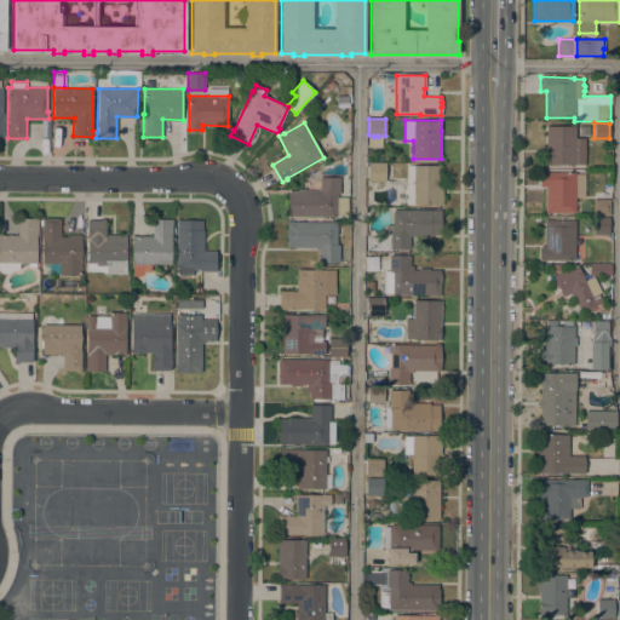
[(583,137),(583,165),(547,164),(547,165),(541,165),(541,147),(546,147),(546,126),(575,126),(575,137),(583,137)]
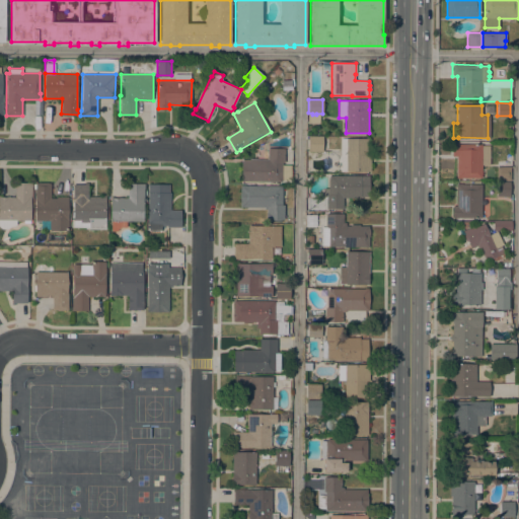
[(322,137),(322,151),(308,151),(308,137),(322,137)]
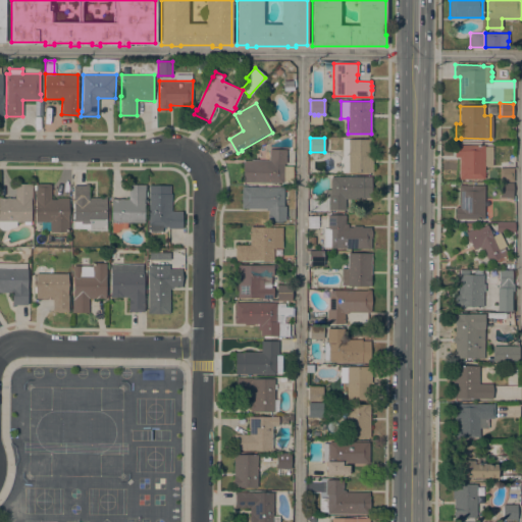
[(343,139),(369,139),(369,155),(372,155),(372,172),(343,172),(341,168),(342,168),(341,166),(343,166),(343,163),(340,163),(340,161),(341,159),(343,155),(343,139)]
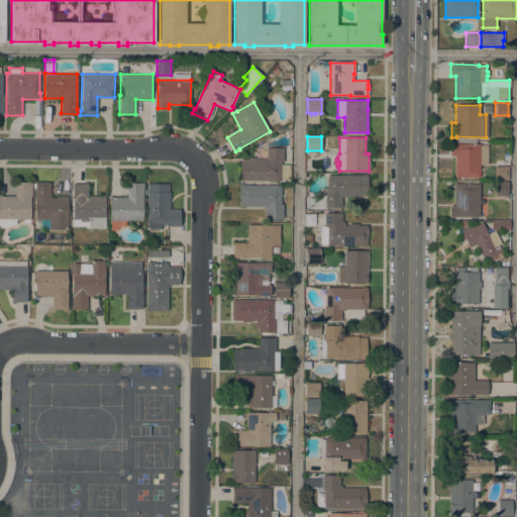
[(480,143),(480,144),(487,144),(487,165),(480,165),(480,177),(454,177),(454,156),(450,156),(450,143),(480,143)]
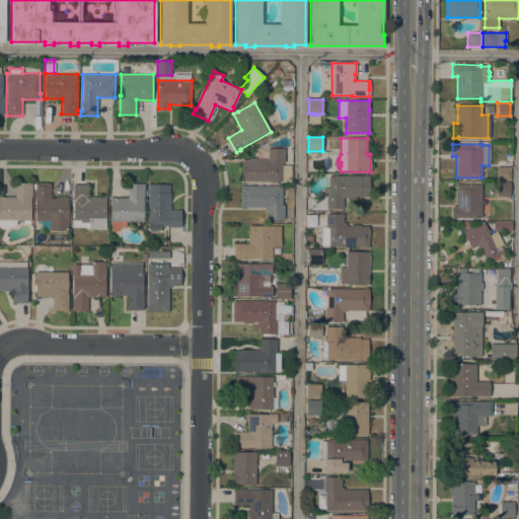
[(282,181),(241,181),(241,160),(249,160),(249,159),(267,159),(268,148),(284,148),(284,162),(282,162),(282,164),(290,164),(290,179),(282,179),(282,181)]
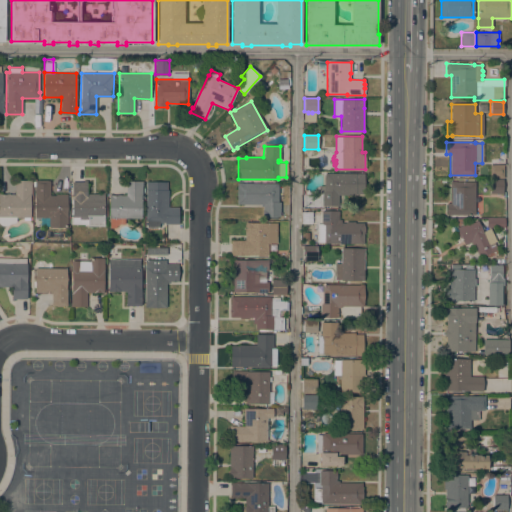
[(503,164),(503,178),(489,178),(489,164),(503,164)]
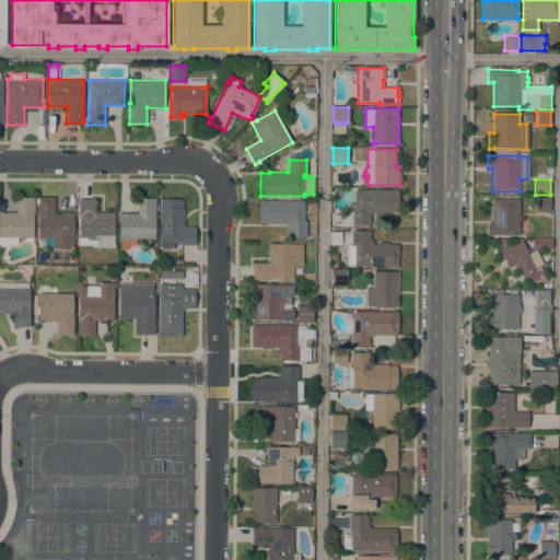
[(398,189),(398,207),(397,207),(397,212),(389,212),(389,213),(370,213),(370,225),(352,225),(352,210),(349,210),(349,202),(354,202),(354,191),(356,191),(356,189),(398,189)]
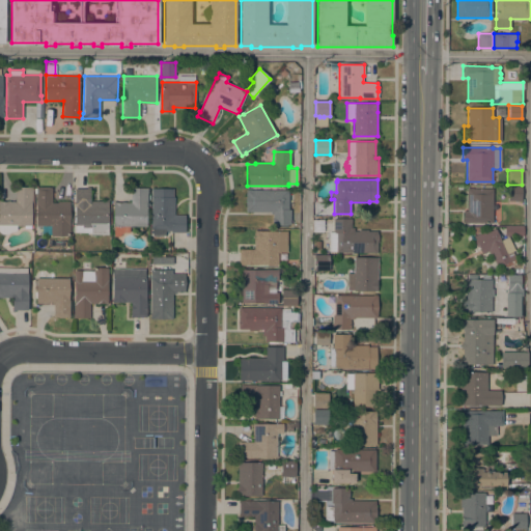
[(0,201),(16,201),(16,187),(33,187),(33,191),(32,191),(32,202),(31,202),(31,225),(30,225),(30,228),(24,228),(24,225),(17,225),(17,229),(16,230),(14,231),(11,231),(6,234),(4,234),(2,233),(0,232),(0,201)]
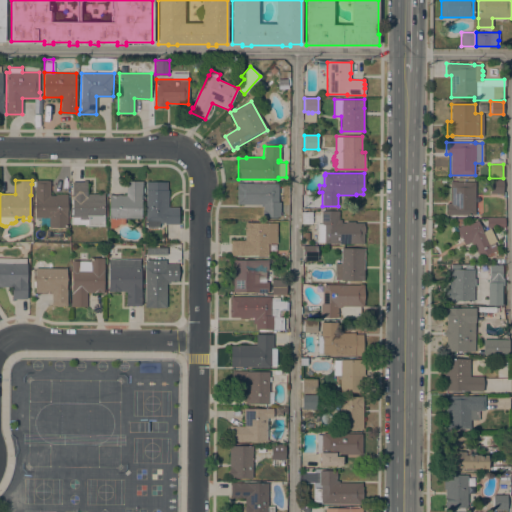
[(35,180),(50,180),(50,195),(56,195),(56,194),(67,194),(67,227),(49,227),(49,226),(40,226),(40,217),(35,217),(35,180)]
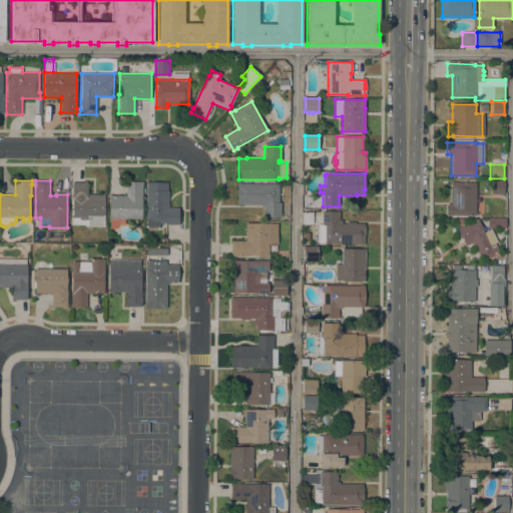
[(104,226),(87,226),(87,224),(72,224),(72,217),(72,197),(71,197),(72,181),(84,182),(84,180),(87,180),(87,193),(101,194),(101,192),(104,192),(104,226)]
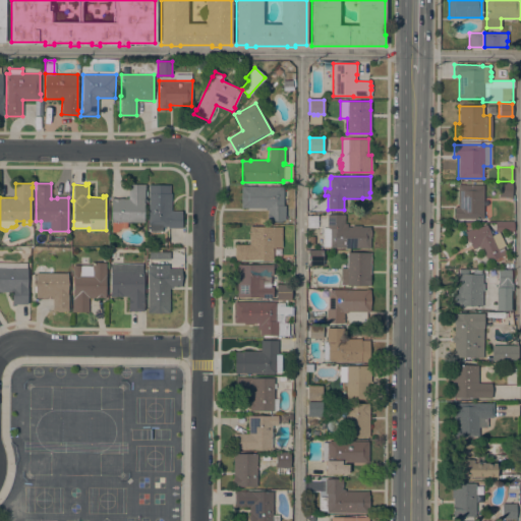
[(498,183),(512,183),(512,196),(498,196),(498,183)]
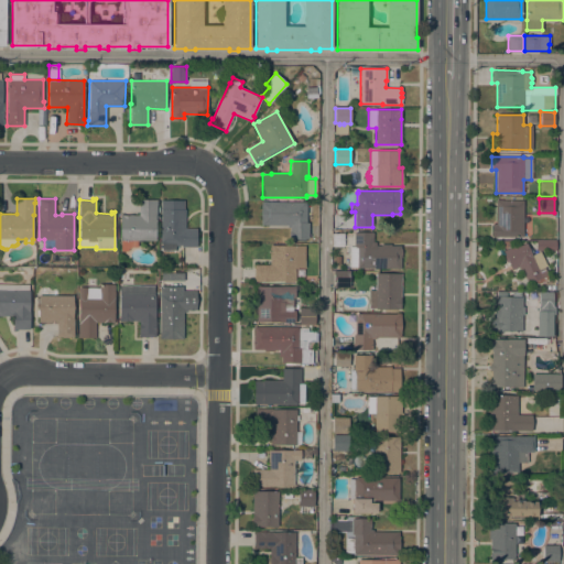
[(120,215),(139,215),(139,199),(156,199),(156,205),(155,205),(155,240),(138,240),(137,247),(132,247),(127,251),(121,251),(120,215)]
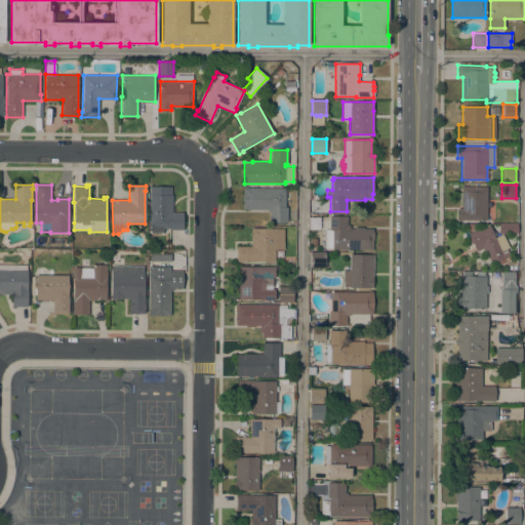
[(150,186),(170,187),(170,195),(172,195),(171,212),(183,212),(183,216),(184,216),(184,226),(183,226),(183,230),(168,230),(168,228),(163,228),(163,233),(151,233),(151,227),(150,227),(150,186)]
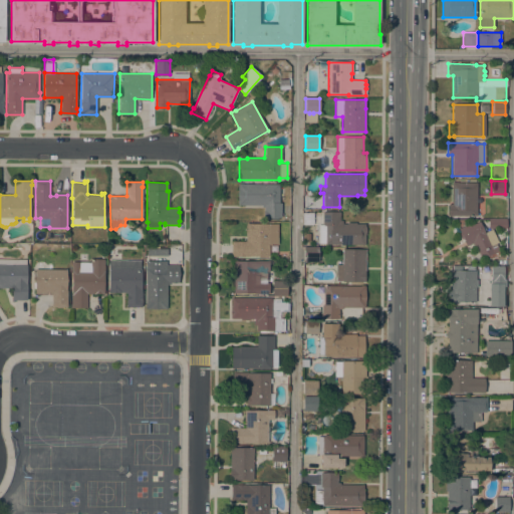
[(476,216),(448,216),(448,204),(452,204),(452,182),(477,183),(476,216)]
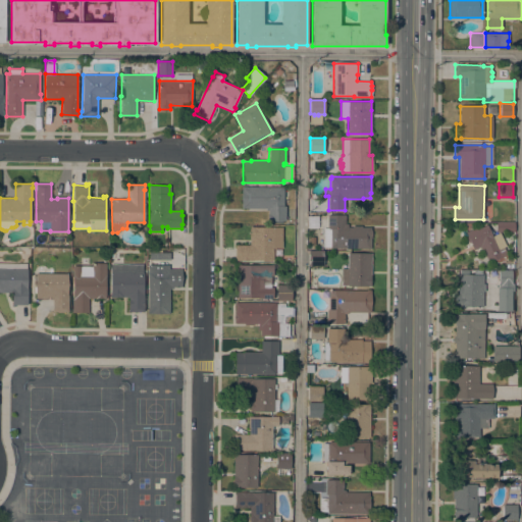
[(282,189),(283,189),(283,206),(285,206),(285,220),(267,220),(267,210),(265,210),(265,208),(242,208),(242,187),(282,187),(282,189)]
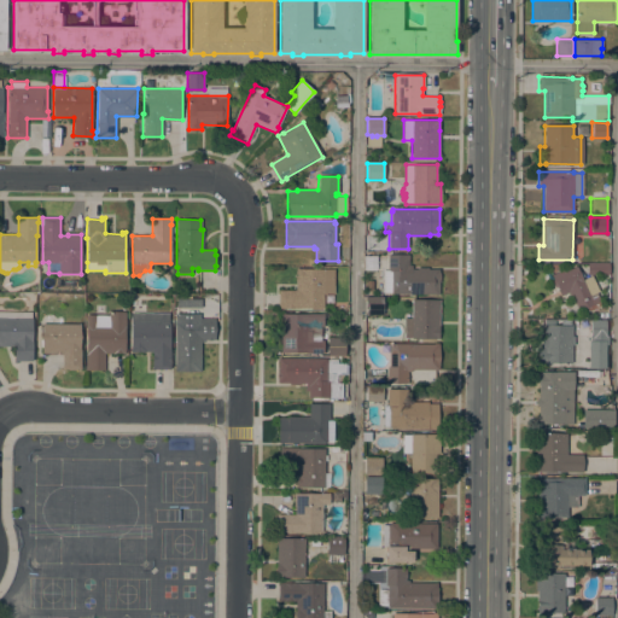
[(391,292),(383,292),(383,270),(388,270),(388,254),(408,254),(408,261),(412,261),(412,269),(417,269),(417,267),(425,267),(425,268),(438,268),(438,278),(438,293),(391,293),(391,292)]
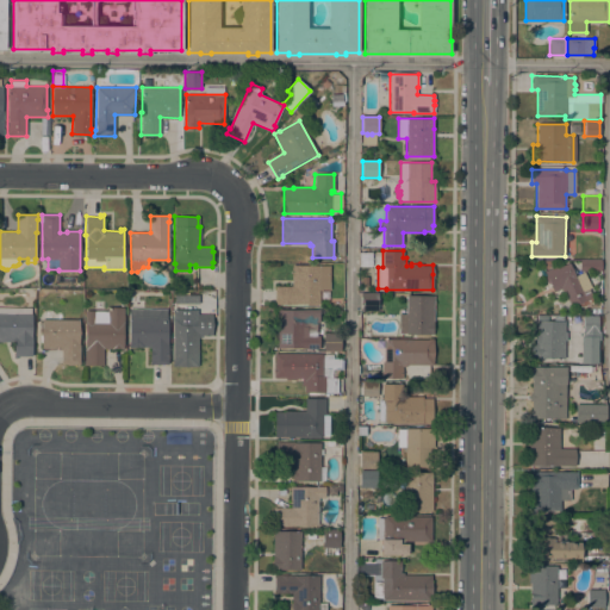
[(552,259),(552,266),(541,268),(539,259),(552,259)]
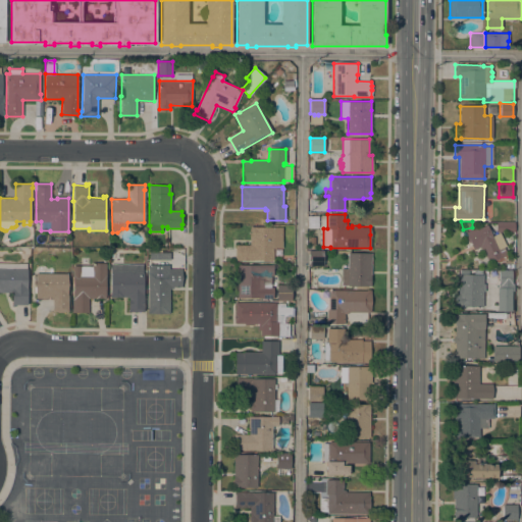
[(496,223),(514,223),(514,231),(496,231),(496,223)]
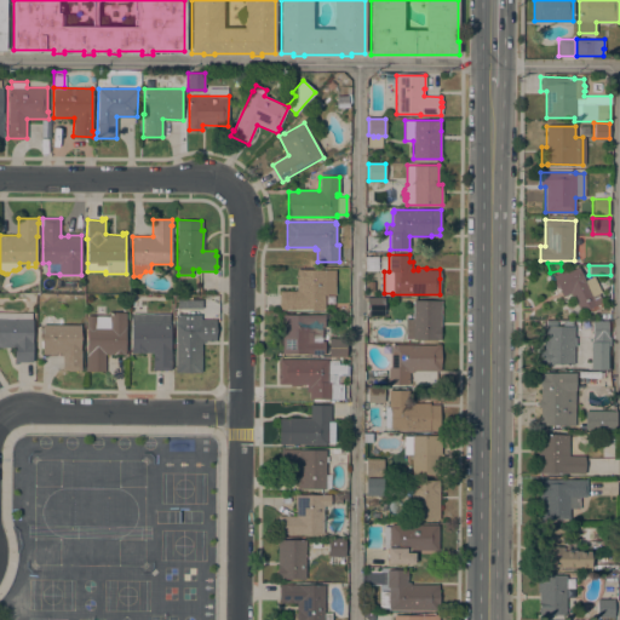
[(570,292),(563,297),(552,276),(570,267),(572,270),(578,267),(585,280),(593,276),(601,292),(598,293),(603,305),(583,315),(570,292)]
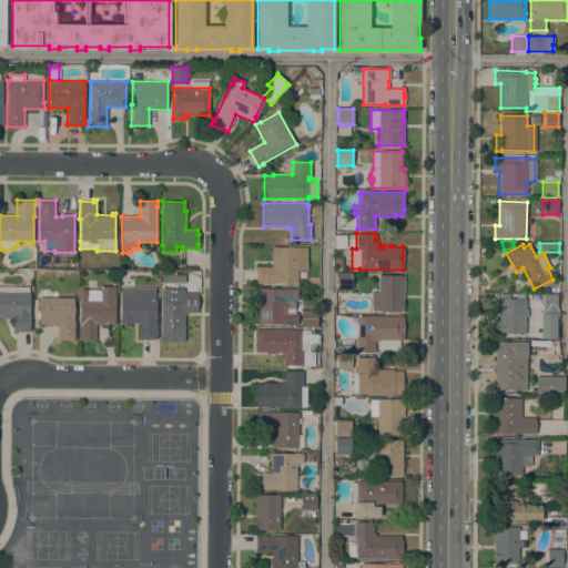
[(307,247),(306,270),(297,270),(297,283),(255,283),(255,270),(256,270),(256,266),(272,266),(272,246),(307,247)]
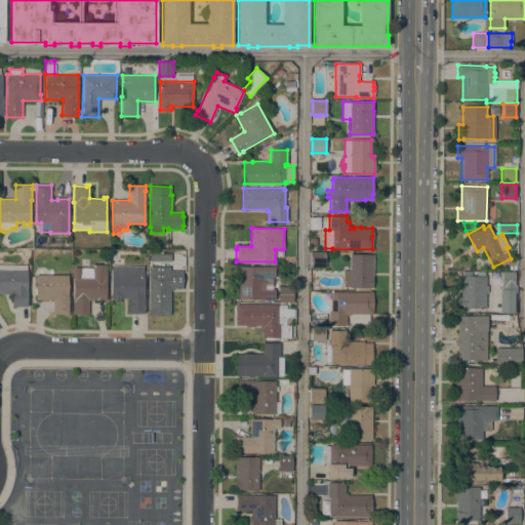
[(311,252),(325,252),(325,267),(311,267),(311,252)]
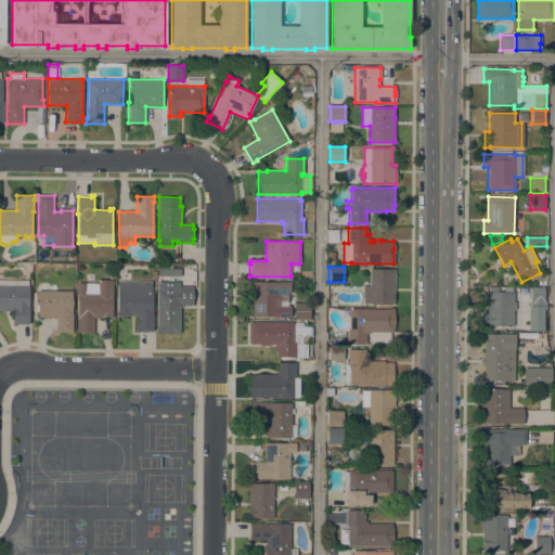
[(395,294),(395,301),(394,301),(394,305),(370,304),(370,302),(362,302),(362,285),(370,285),(370,268),(395,269),(395,294)]
